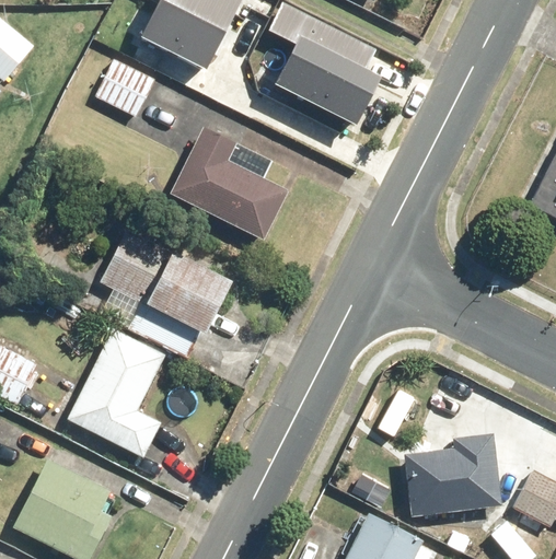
[(154,0),(138,33),(201,66),(234,0),(154,0)]
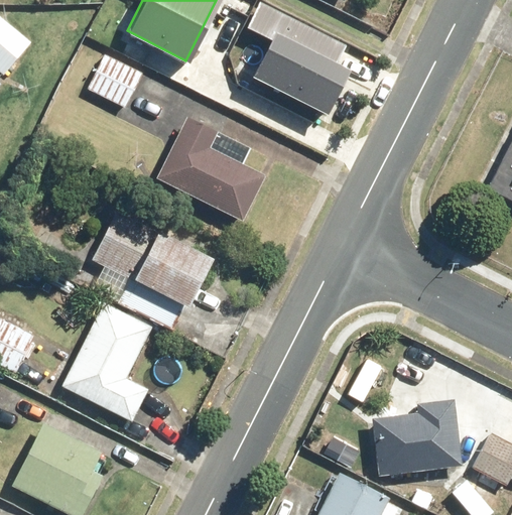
[(269,39),(250,78),(322,113),(344,70),(335,65),(345,43),(256,0),(252,0),(240,24),(269,39)]
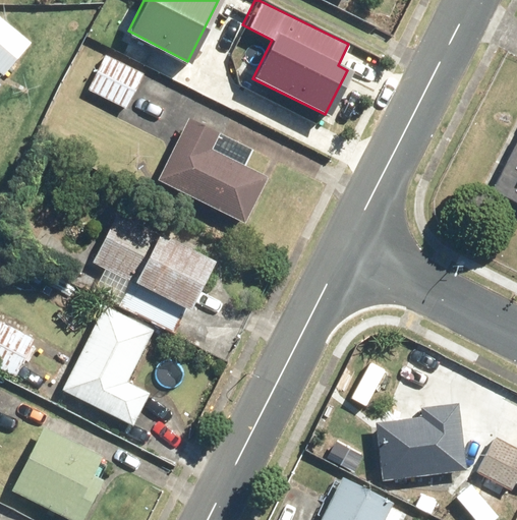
[(0,69),(20,42),(0,26),(0,69)]
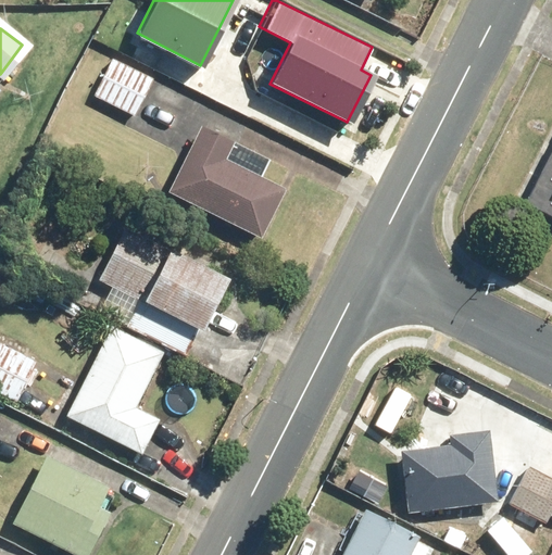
[(112,66),(99,97),(136,112),(149,82),(112,66)]
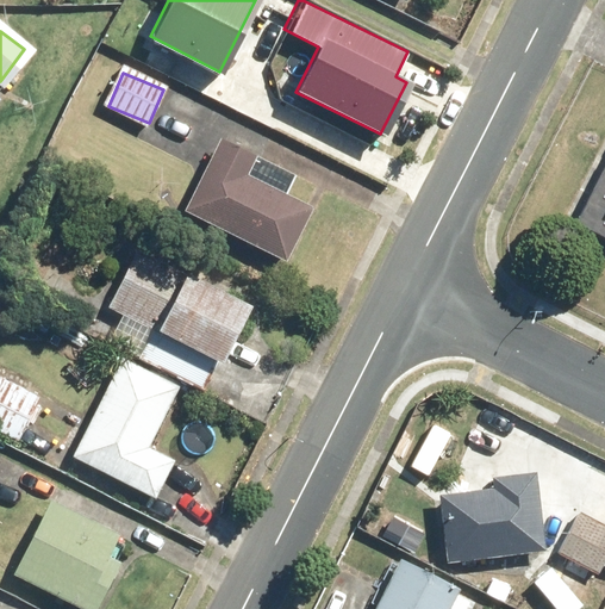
[(223,135),(184,207),(286,263),(315,211),(244,173),(256,153),(223,135)]
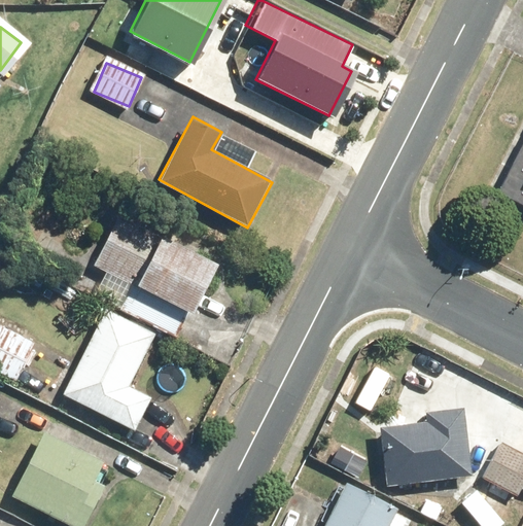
[(121,215),(97,265),(194,313),(218,264),(121,215)]
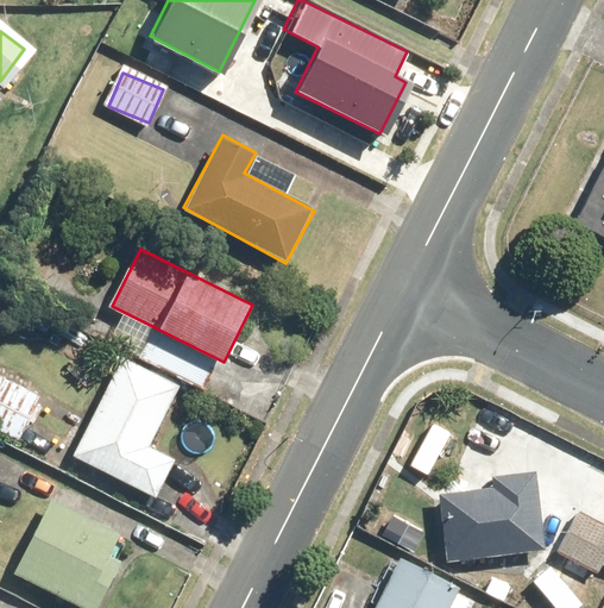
[(126,361),(71,455),(152,501),(176,461),(150,446),(181,393),(126,361)]
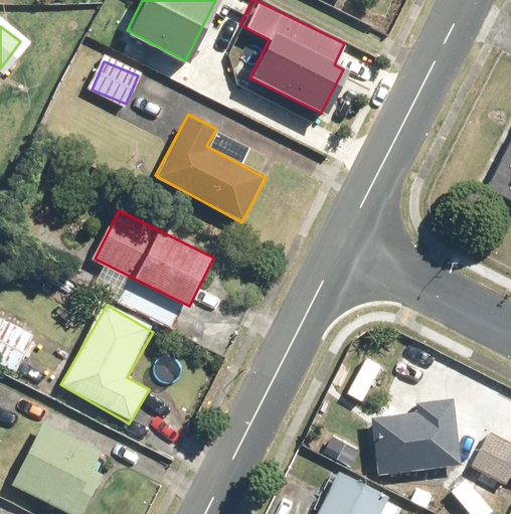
[(0,367),(10,373),(30,333),(0,318),(0,367)]
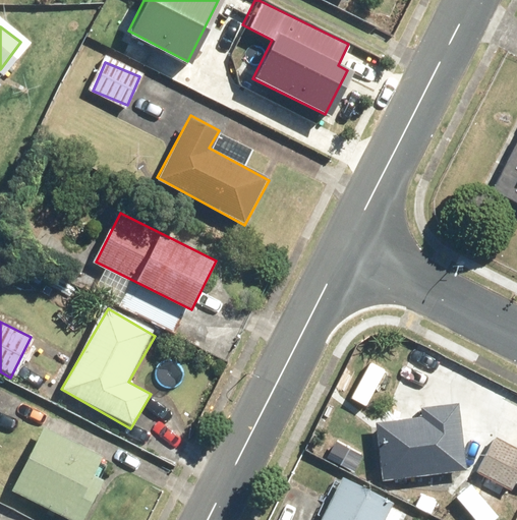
[(369,418),(374,477),(461,471),(456,400),(419,403),(420,414),(369,418)]
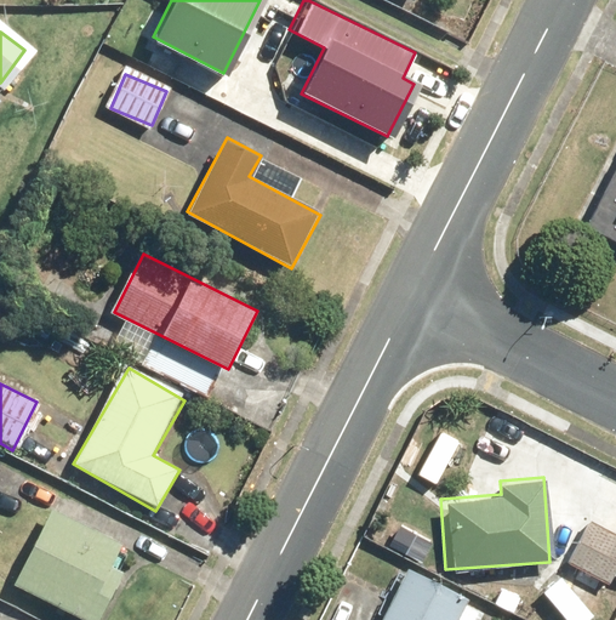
[(60,513),(20,585),(84,619),(104,619),(130,574),(115,566),(124,549),(60,513)]
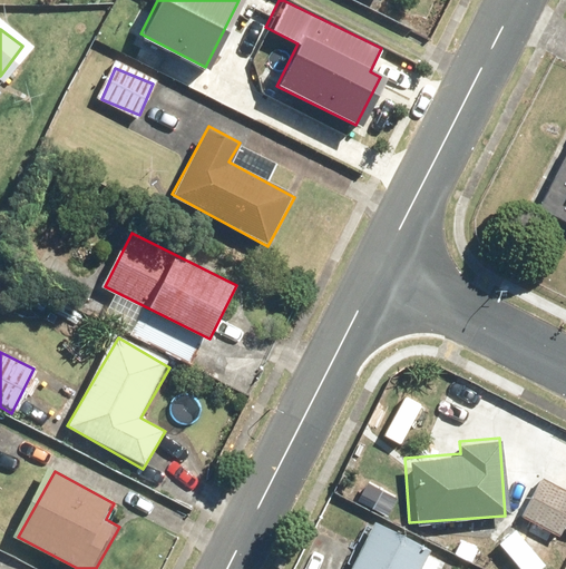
[(565,528),(565,492),(544,483),(523,527),(559,543),(565,528)]
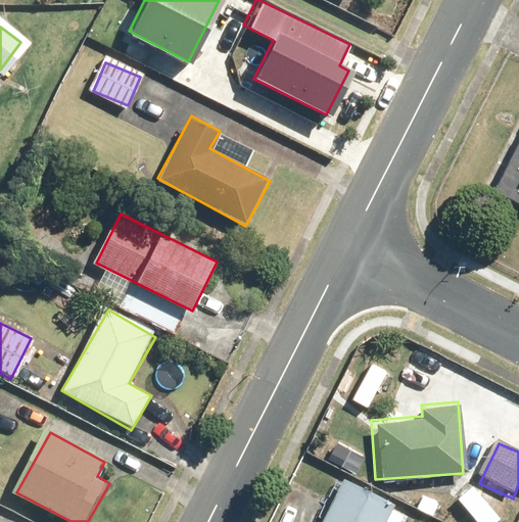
[(343,480),(323,521),(382,521),(391,504),(343,480)]
